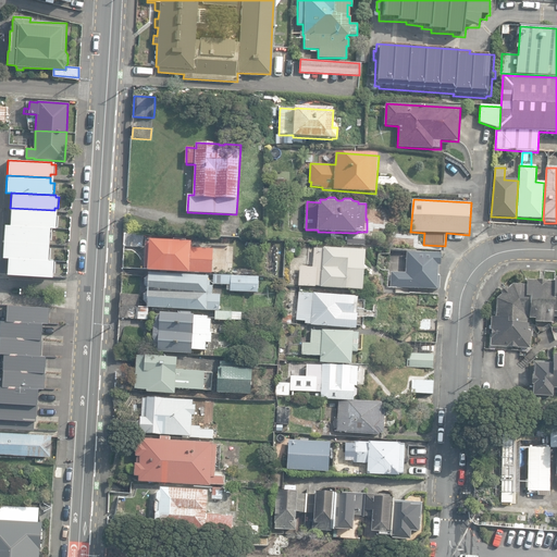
[(57,227),(58,215),(53,215),(54,210),(10,208),(9,225),(51,227),(57,227)]
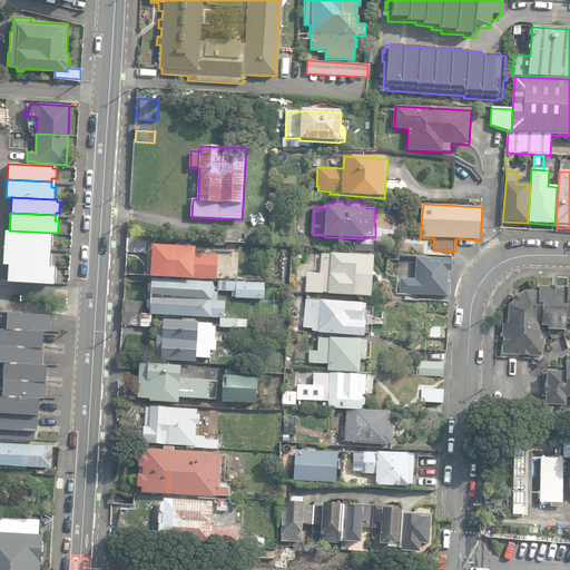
[(52,245),(52,233),(9,231),(3,231),(2,246),(48,248),(48,245),(52,245)]
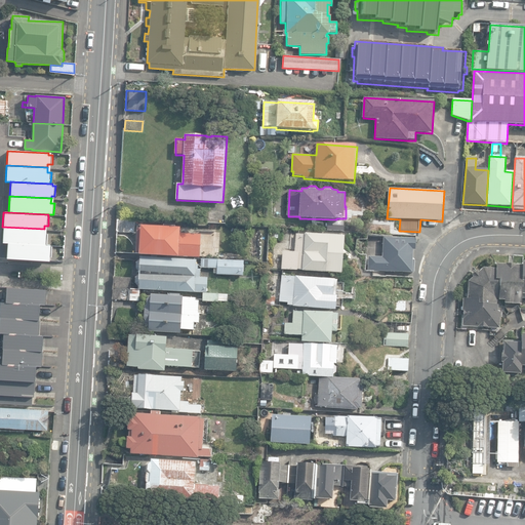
[(117,233),(133,234),(134,221),(117,220),(117,233)]
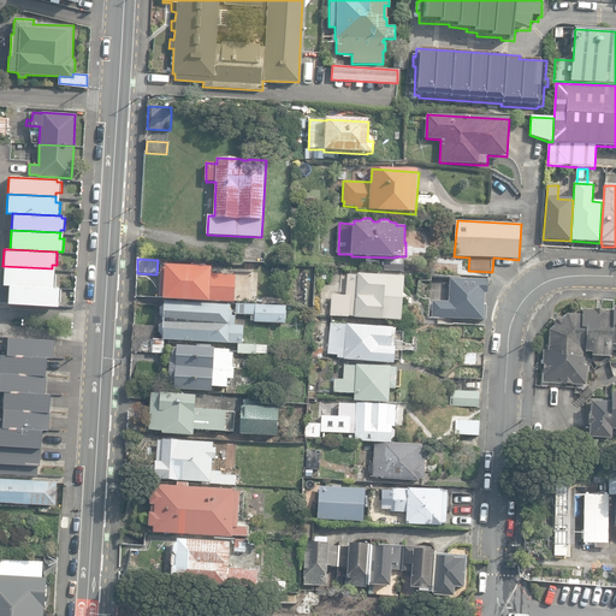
[(379,270),(403,271),(403,260),(379,259),(379,270)]
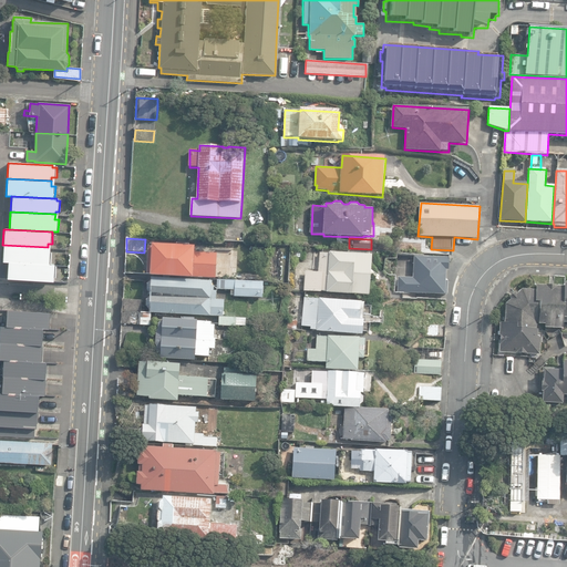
[(51,265),(51,253),(48,253),(48,247),(2,245),(2,263),(7,263),(51,265)]
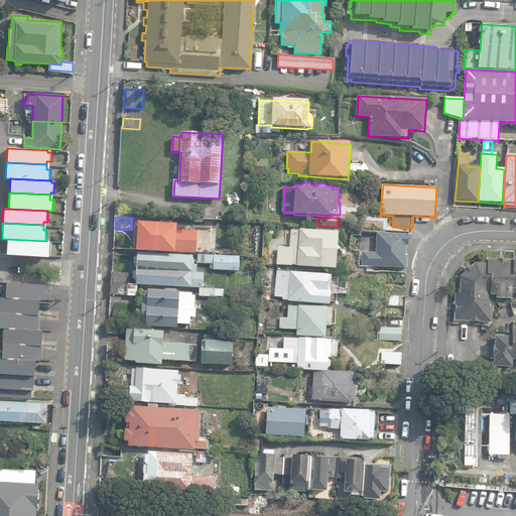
[(176,253),(198,254),(199,236),(201,236),(201,232),(199,232),(199,231),(177,230),(177,225),(136,223),(136,228),(139,228),(137,251),(176,254),(176,253)]
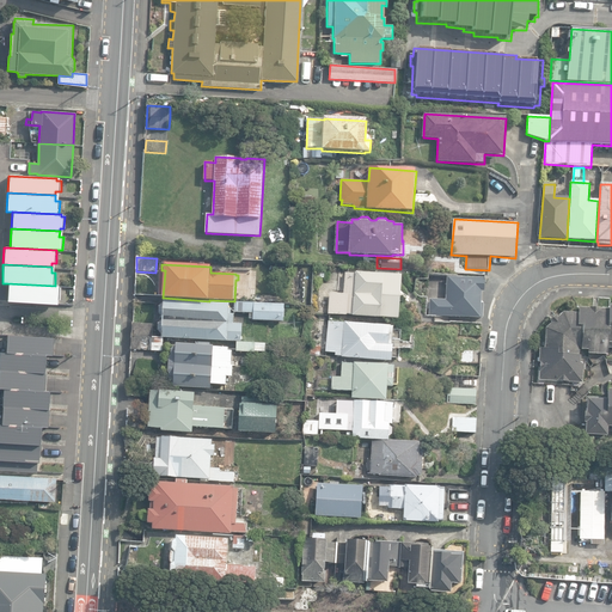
[(353,316),(399,319),(402,276),(356,273),(356,274),(346,273),(344,294),(330,293),(329,314),(347,316),(347,313),(353,314),(353,316)]
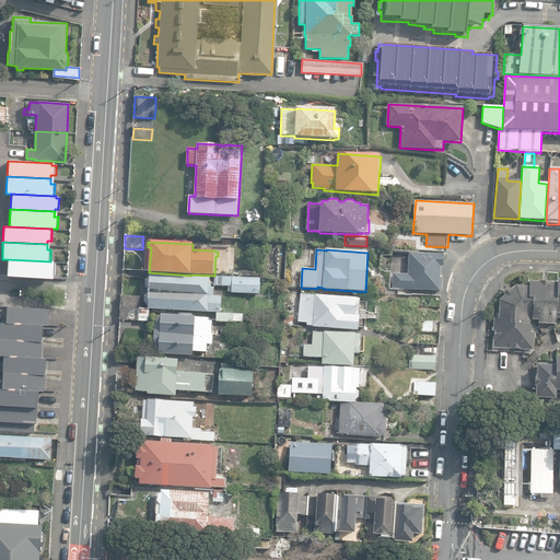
[(393,287),(441,289),(443,253),(408,252),(407,272),(393,271),(393,287)]
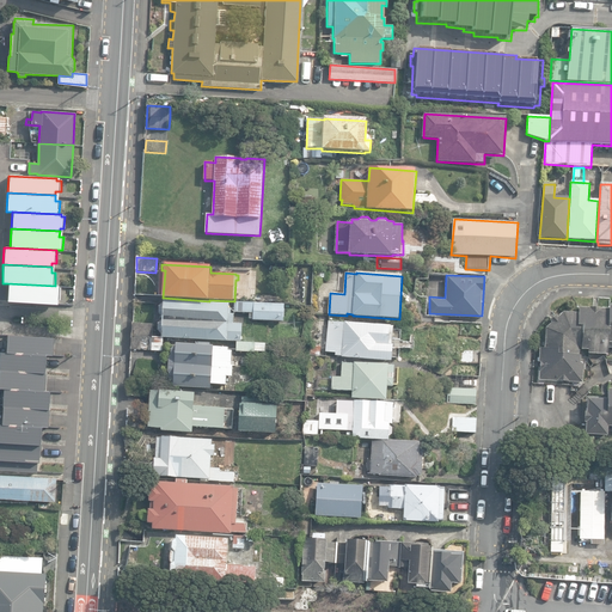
[(60,300),(60,288),(55,288),(55,286),(7,283),(6,301),(55,305),(56,300),(60,300)]
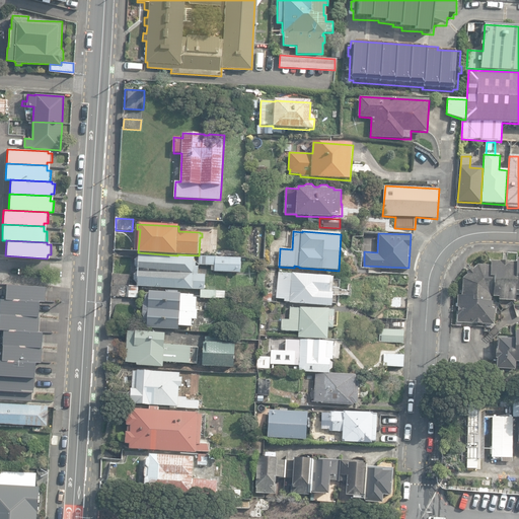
[(202,256),(216,257),(216,249),(203,248),(202,256)]
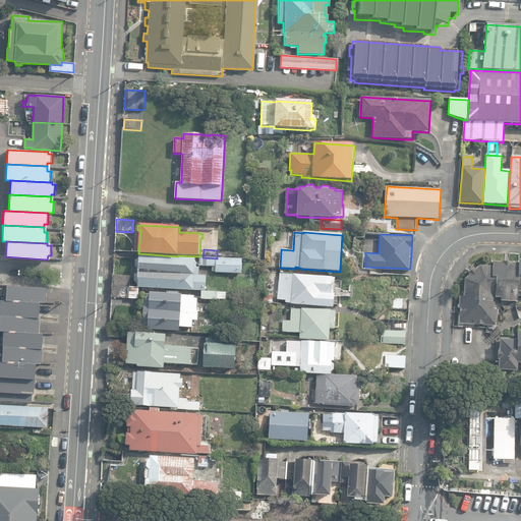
[(139,288),(206,291),(206,276),(199,276),(199,268),(196,268),(197,263),(195,263),(195,258),(140,256),(140,258),(137,262),(137,264),(139,267),(139,275),(136,276),(136,278),(138,280),(138,287),(139,288)]
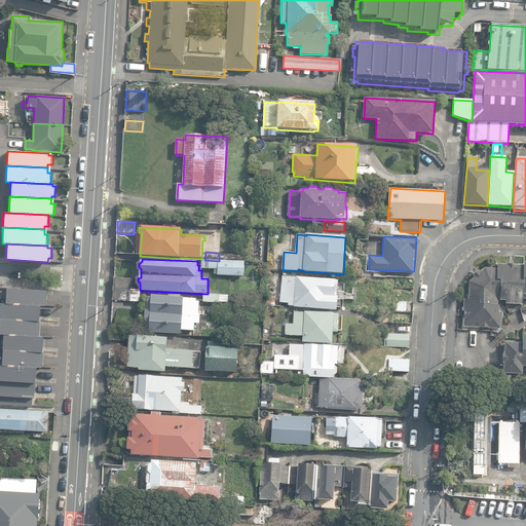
[(217,275),(243,276),(243,262),(201,260),(201,269),(217,269),(217,275)]
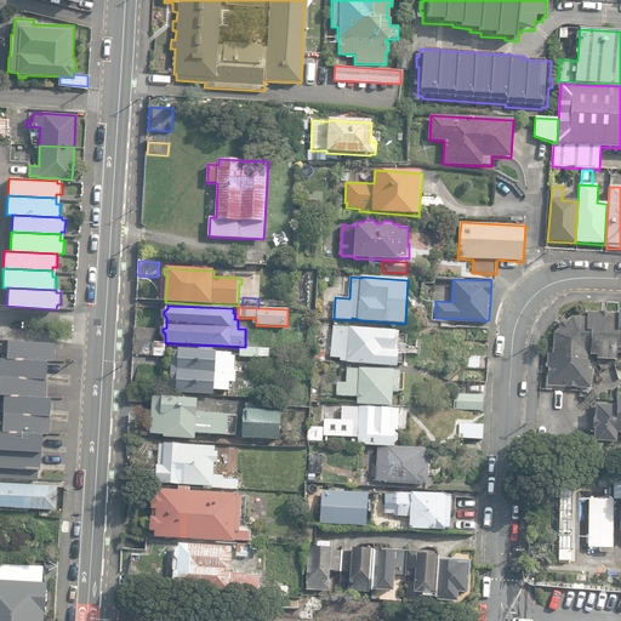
[(546,386),(591,388),(592,375),(593,376),(593,369),(588,369),(590,362),(587,362),(588,353),(590,353),(590,355),(597,355),(597,359),(616,360),(617,353),(620,353),(620,311),(617,311),(617,314),(587,312),(587,318),(573,317),(565,322),(564,322),(558,325),(558,328),(553,332),(552,353),(548,353),(546,386)]
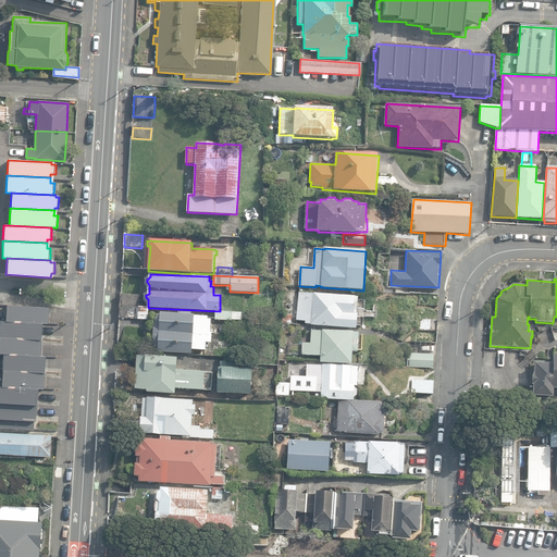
[(313,294),(299,293),(297,321),(305,321),(305,324),(311,324),(311,325),(356,329),(357,318),(363,319),(363,310),(357,309),(358,298),(355,298),(355,297),(313,293),(313,294)]
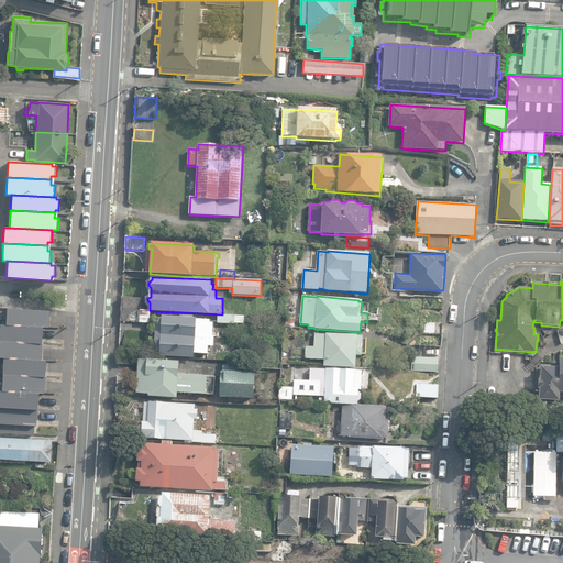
[(47,327),(47,310),(6,308),(4,324),(41,327),(47,327)]
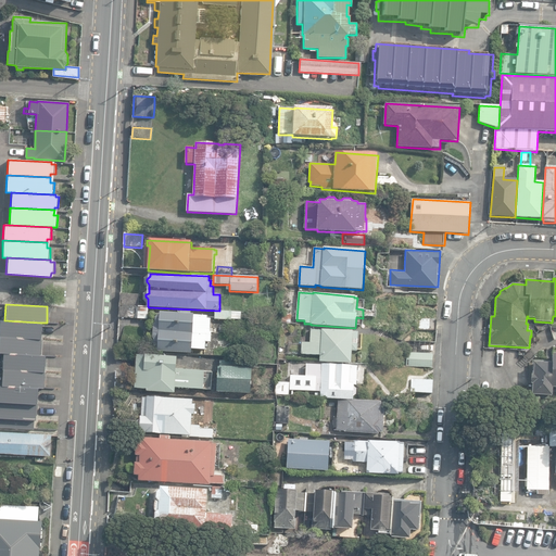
[(148,306),(139,305),(138,319),(149,320),(149,307),(148,306)]
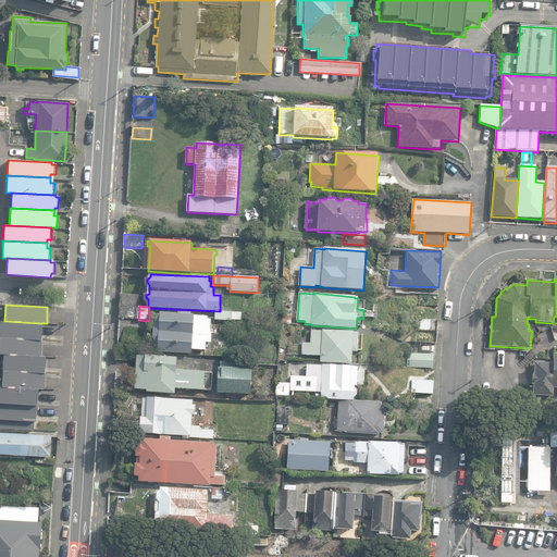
[(158,353),(192,355),(193,349),(206,350),(207,343),(212,343),(212,333),(211,333),(211,320),(208,320),(208,319),(194,318),(194,316),(192,316),(192,313),(181,312),(181,314),(160,313),(160,316),(156,319),(156,324),(155,326),(153,338),(155,341),(155,346),(158,349),(158,353)]
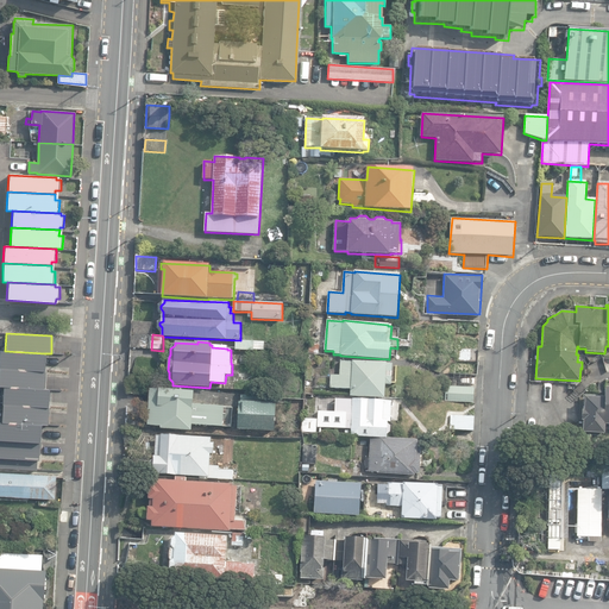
[(236,350),(255,351),(255,341),(236,341),(236,350)]
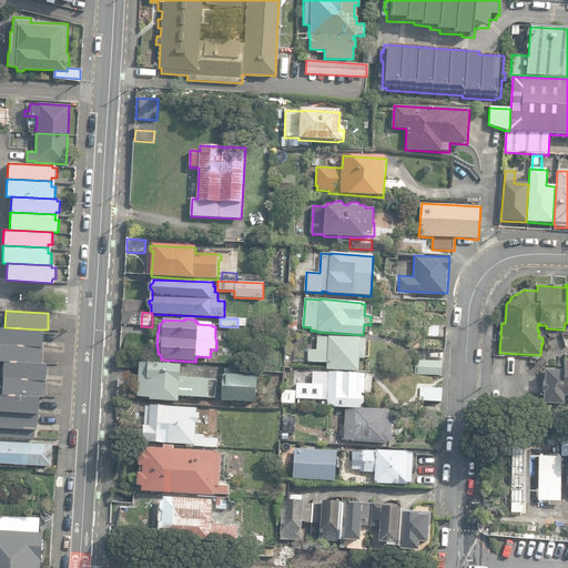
[(426,337),(445,338),(446,326),(427,325),(426,337)]
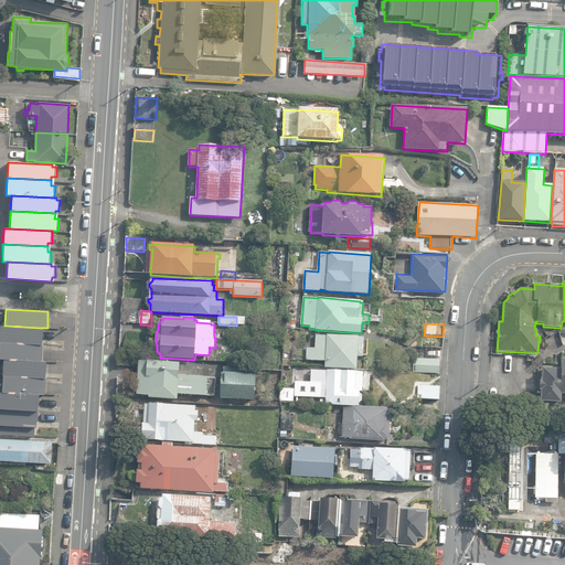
[(0,341),(41,344),(41,328),(4,326),(0,324),(0,341)]
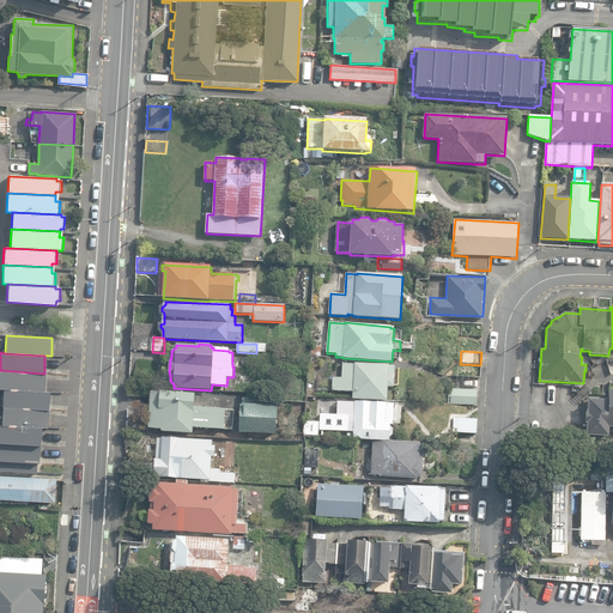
[(394,388),(395,366),(343,364),(341,377),(333,377),(333,390),(352,392),(352,399),(387,401),(388,388),(394,388)]
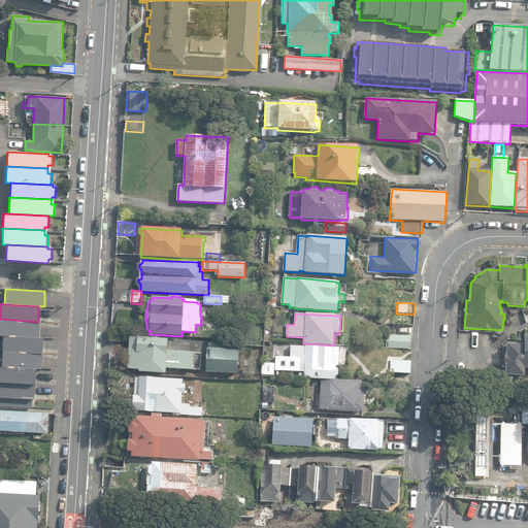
[(37,337),(38,322),(0,319),(0,334),(2,335),(37,337)]
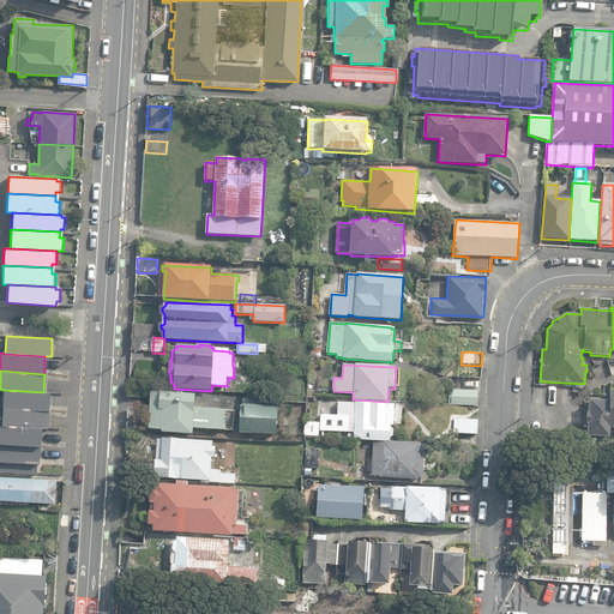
[(130,397),(145,398),(146,386),(130,385),(130,397)]
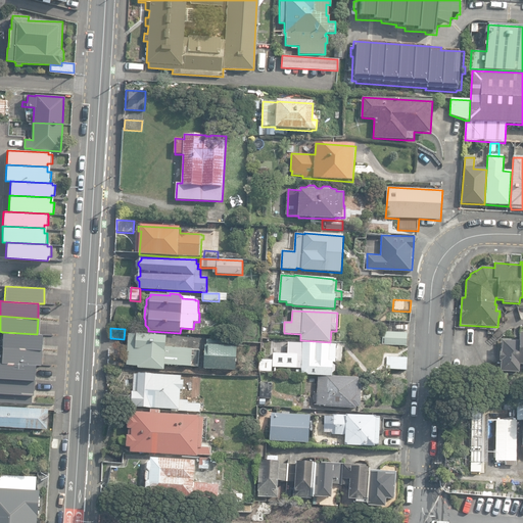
[(407,346),(408,332),(380,330),(379,344),(407,346)]
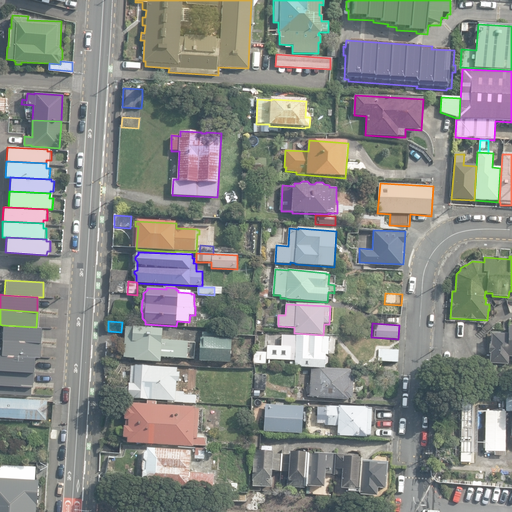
[(39,342),(40,327),(36,327),(2,325),(1,340),(39,342)]
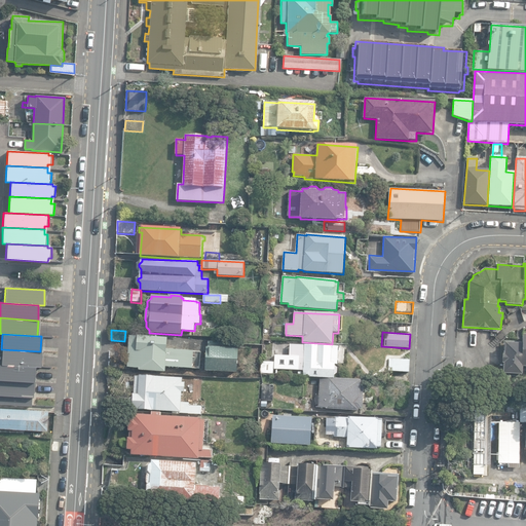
[(525,335),(522,335),(521,343),(505,342),(504,355),(501,354),(501,364),(503,364),(502,373),(521,374),(522,371),(525,371),(525,335)]
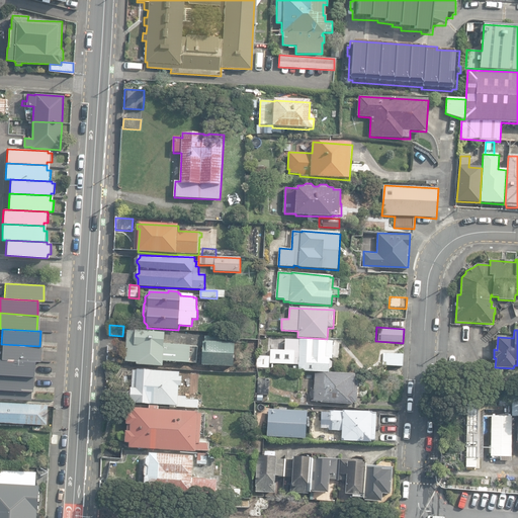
[(189,363),(190,346),(165,344),(165,333),(126,331),(124,361),(138,362),(138,365),(163,366),(163,360),(169,361),(169,364),(173,364),(173,362),(189,363)]
